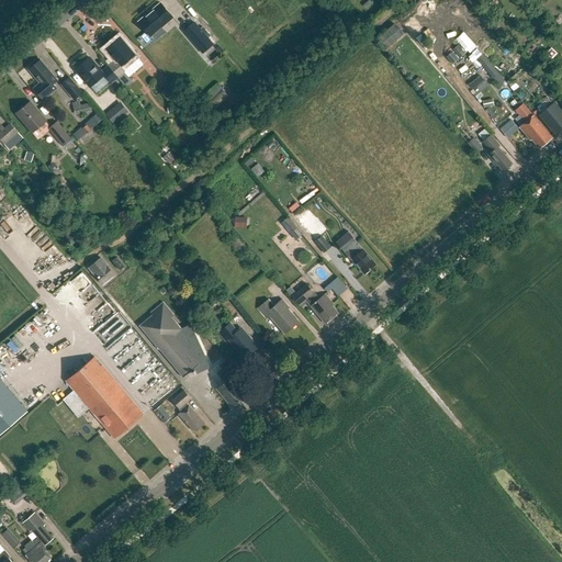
[(161,26),(173,18),(161,3),(138,22),(150,36),(153,35),(156,40),(166,32),(161,26)]
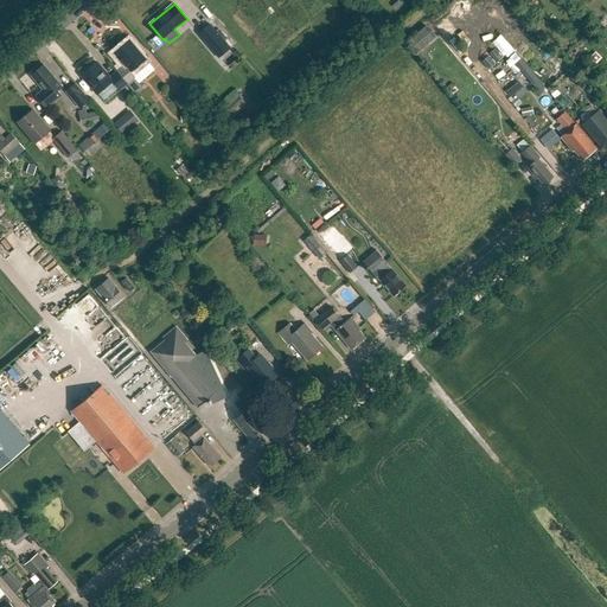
[(210,24),(198,33),(213,51),(219,58),(230,49),(224,42),(210,24)]
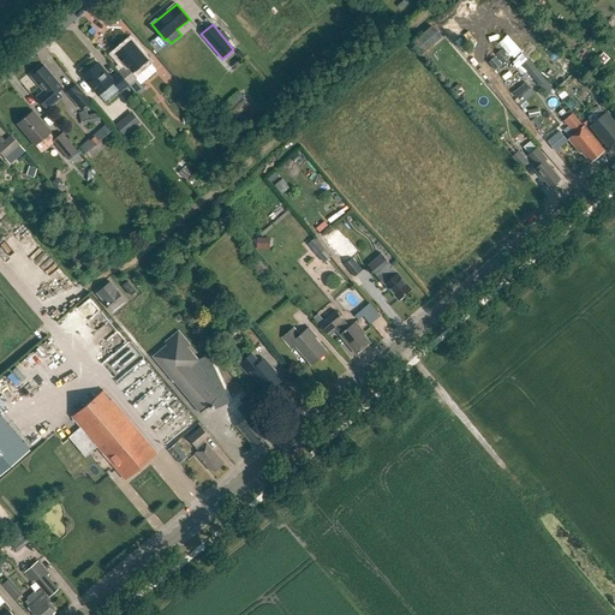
[(431,27),(412,45),(422,55),(442,39),(431,27)]
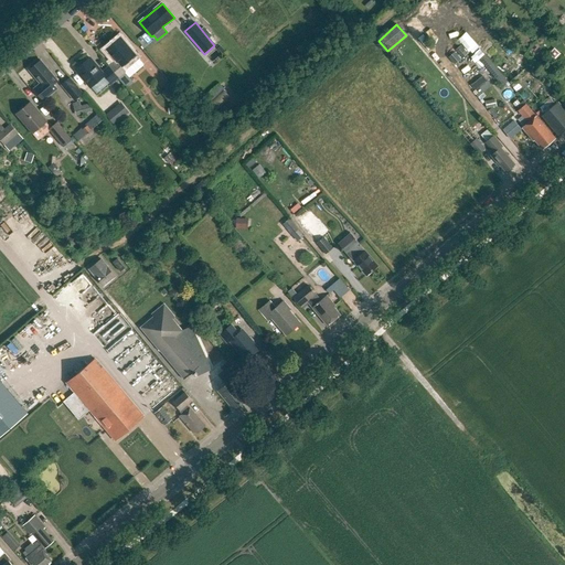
[(466,31),(457,36),(467,52),(476,46),(466,31)]
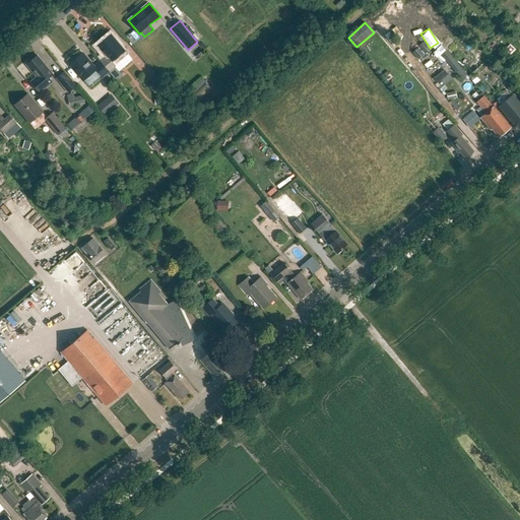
[(111,35),(98,45),(106,55),(100,61),(109,71),(115,66),(119,70),(132,60),(124,50),(111,35)]
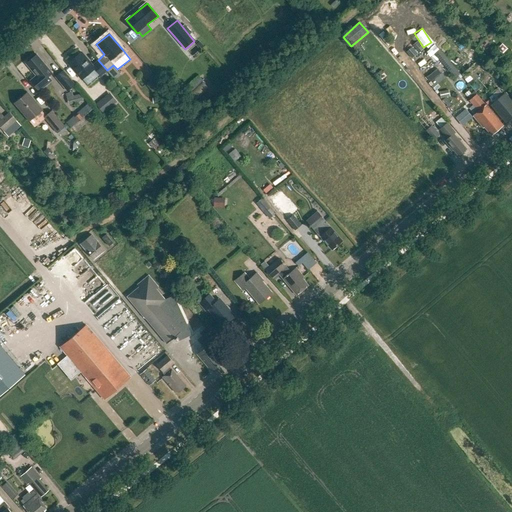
[(418,42),(413,46),(419,53),(424,49),(418,42)]
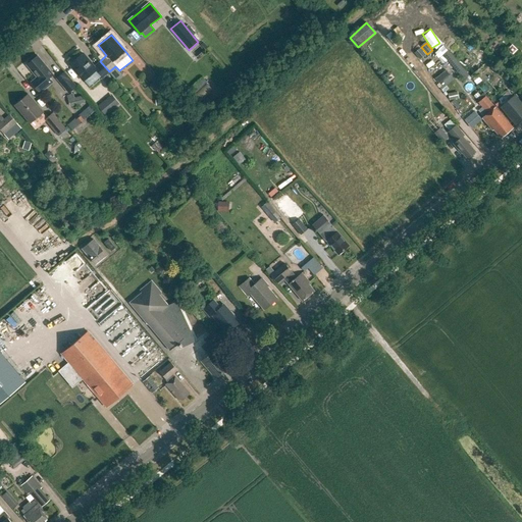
[(438,48),(444,54),(449,50),(444,44),(438,48)]
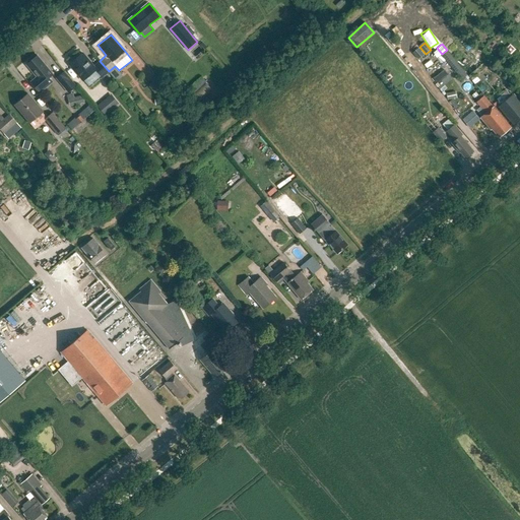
[(425,55),(418,48),(412,53),(418,60),(425,55)]
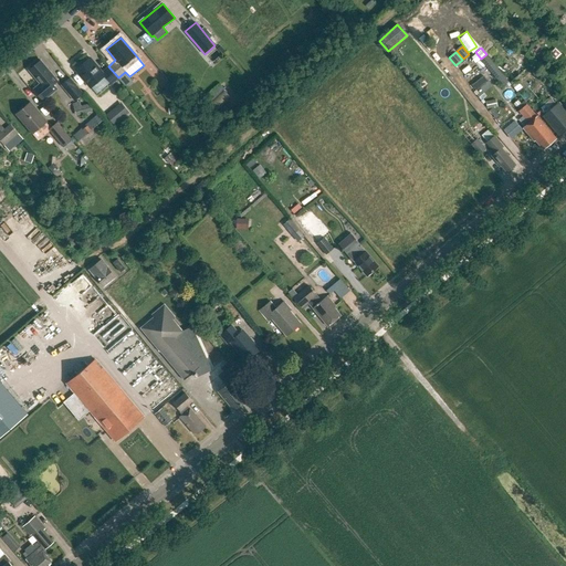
[(481,60),(505,86),(511,82),(486,55),(481,60)]
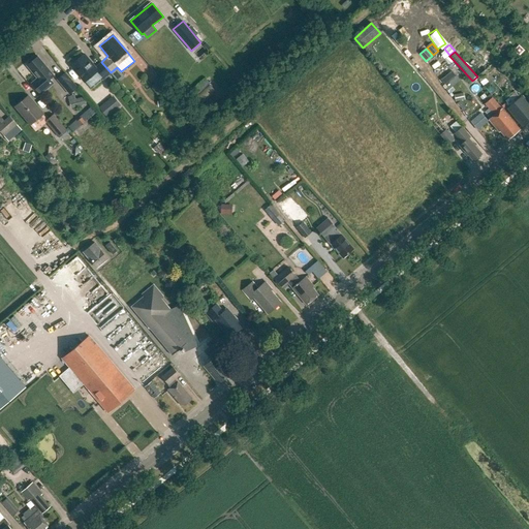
[(84,54),(70,65),(84,82),(97,70),(103,79),(111,72),(101,62),(95,67),(84,54)]
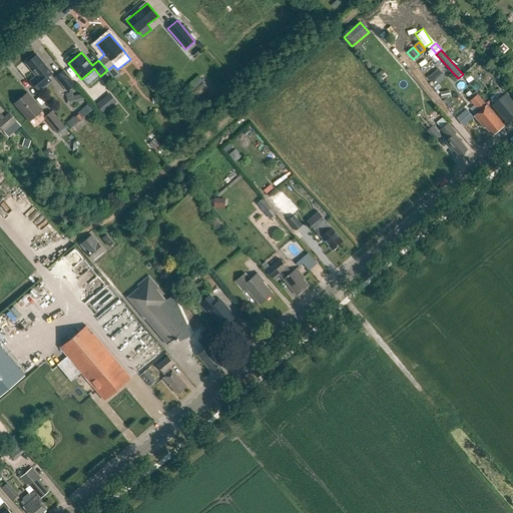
[(32,70),(36,75),(30,80),(39,91),(52,80),(48,76),(52,73),(36,55),(27,62),(33,69),(32,70)]
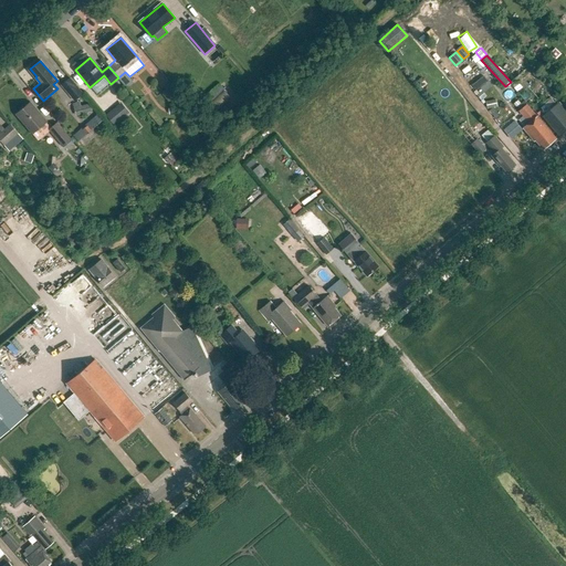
[(521,73),(511,82),(521,94),(531,85),(521,73)]
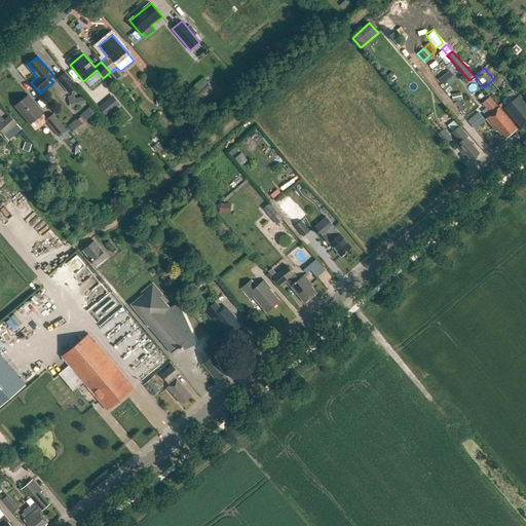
[(65,72),(57,78),(69,94),(77,86),(65,72)]
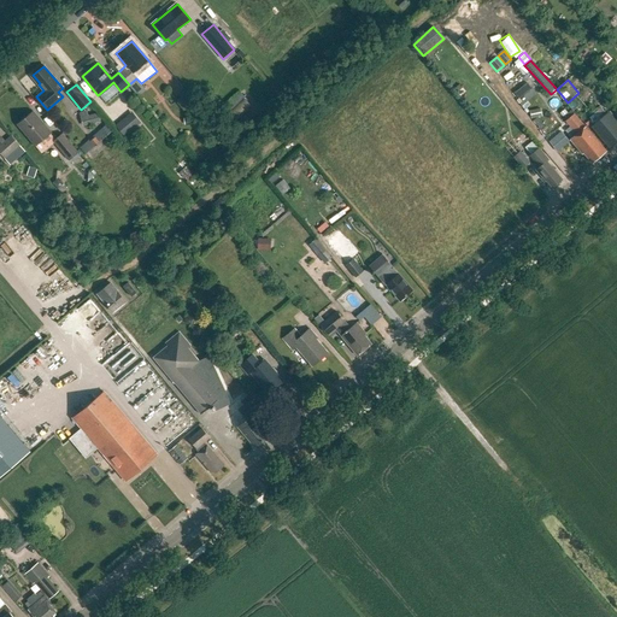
[(459,86),(454,89),(460,97),(465,93),(459,86)]
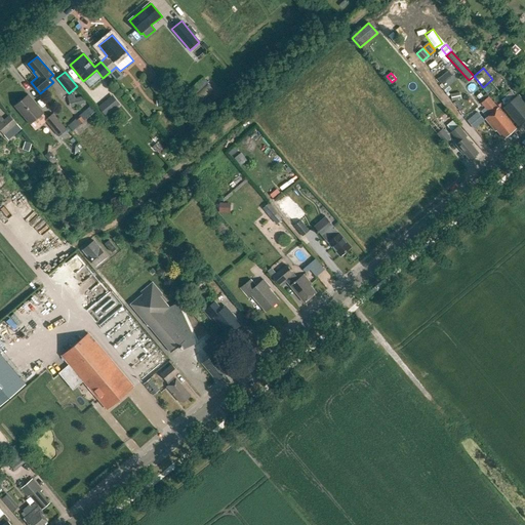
[(151,85),(159,94),(168,87),(159,77),(151,85)]
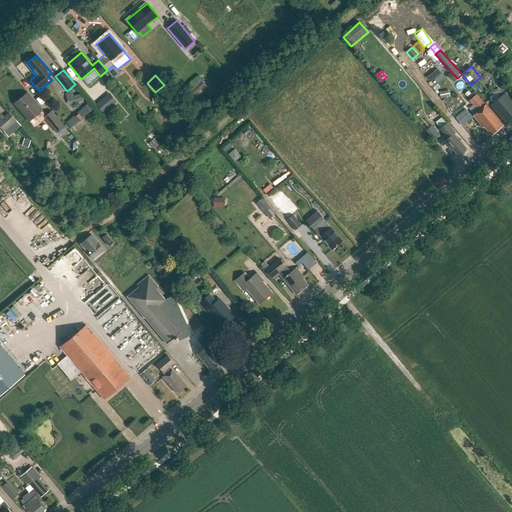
[(197,75),(181,91),(191,102),(208,86),(197,75)]
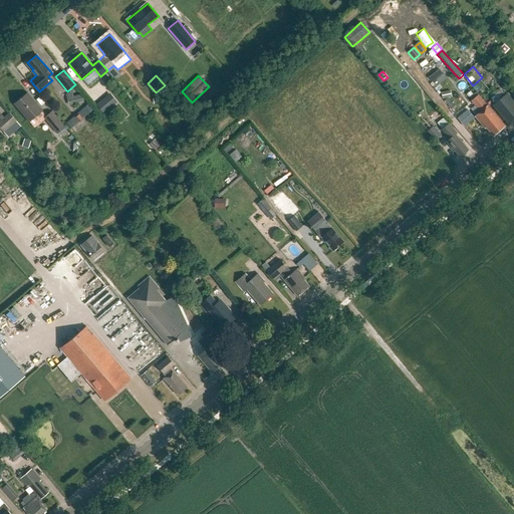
[(14,103),(29,121),(43,110),(27,92),(14,103)]
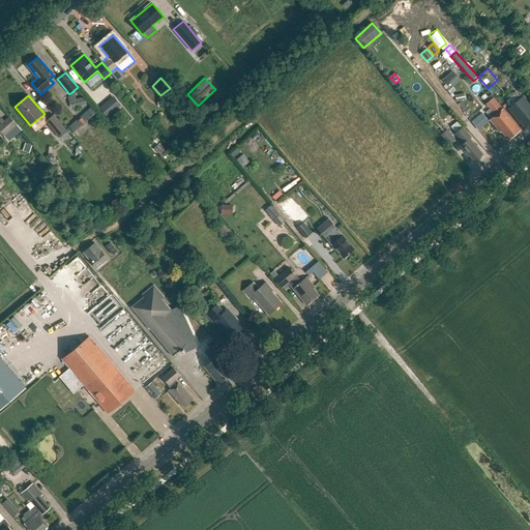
[(69,96),(72,108),(87,104),(85,96),(77,98),(76,95),(69,96)]
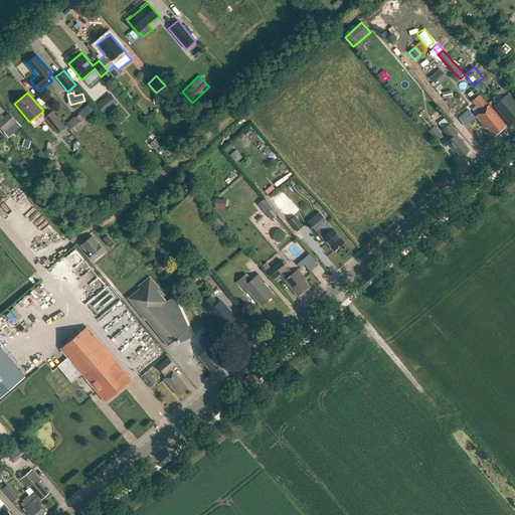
[(118,101),(110,93),(97,104),(104,113),(118,101)]
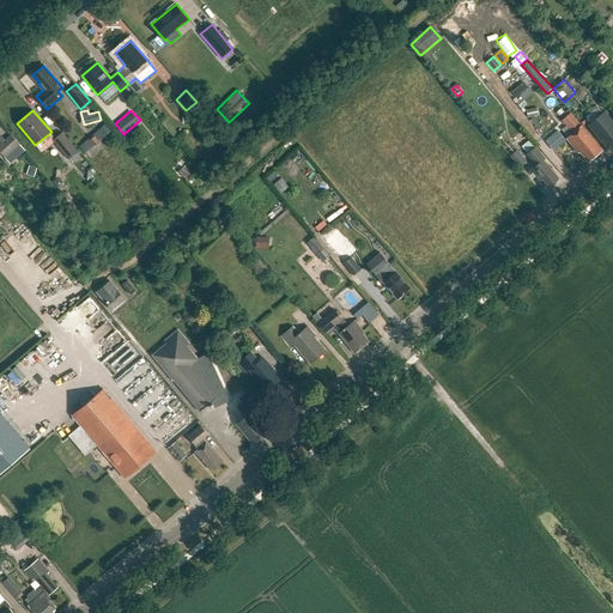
[(599,137),(598,137),(606,146),(612,139),(612,126),(611,125),(612,122),(612,121),(604,111),(590,122),(595,128),(593,129),(599,137)]
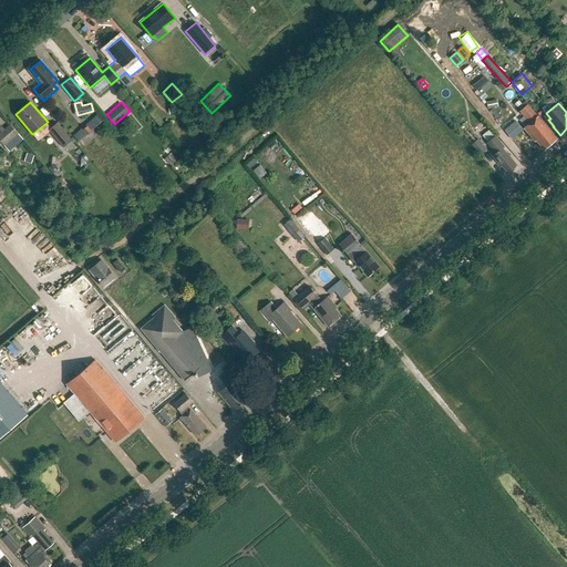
[(529,134),(543,121),(528,104),(519,111),(529,122),(524,127),(529,134)]
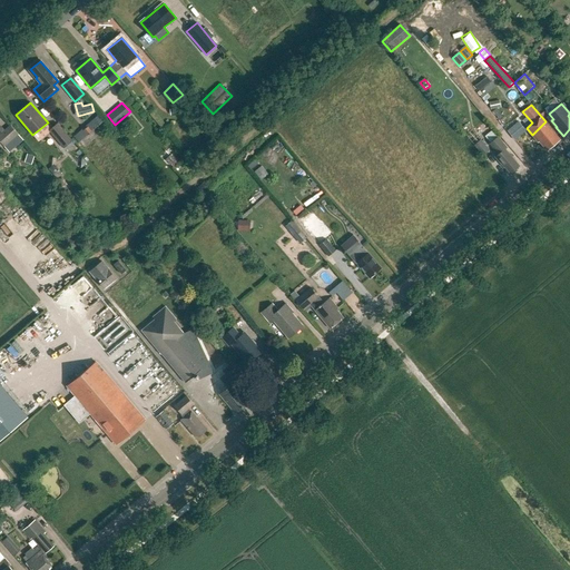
[(75,136),(80,143),(100,125),(95,118),(75,136)]
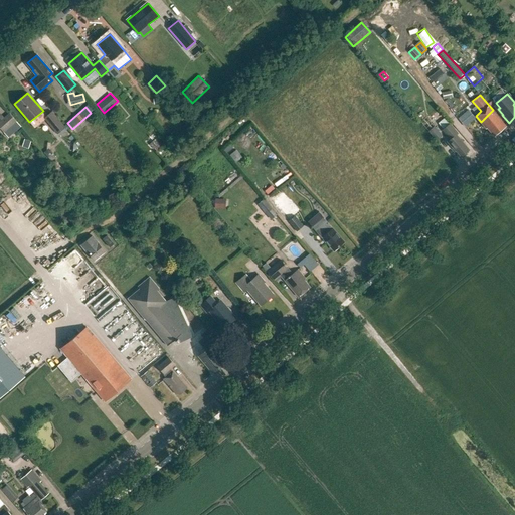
[(53,110),(45,117),(57,133),(66,127),(53,110)]
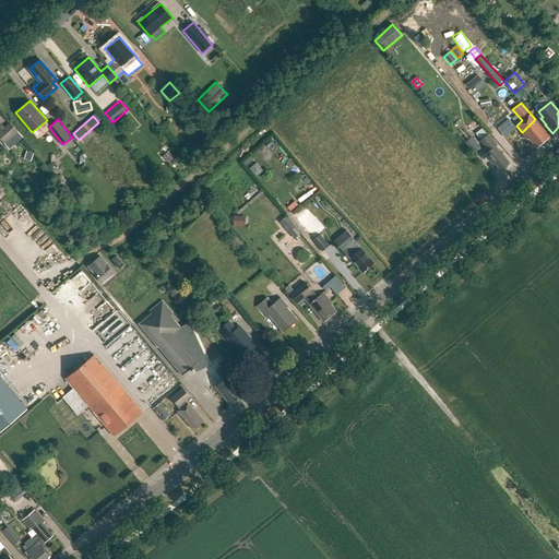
[(528,138),(536,146),(549,135),(535,119),(522,132),(527,139),(528,138)]
